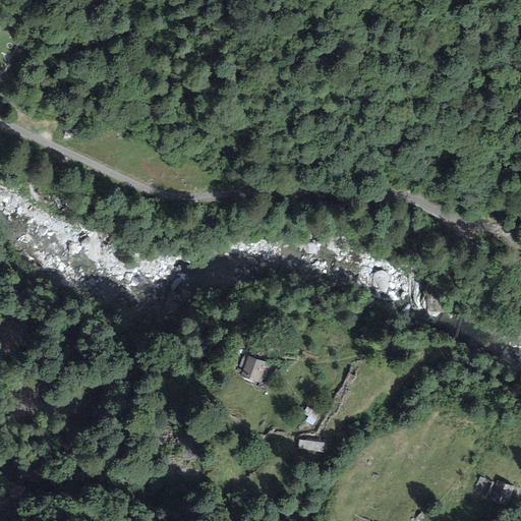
[(73,134),(65,132),(63,140),(71,143),(73,134)]
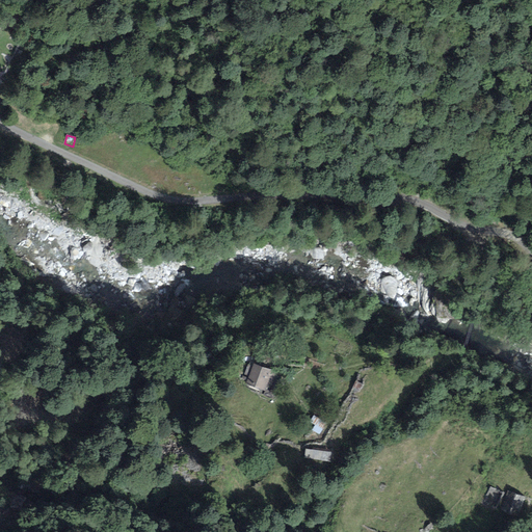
[(265,392),(273,371),(248,362),(242,377),(247,379),(245,384),(265,392)]
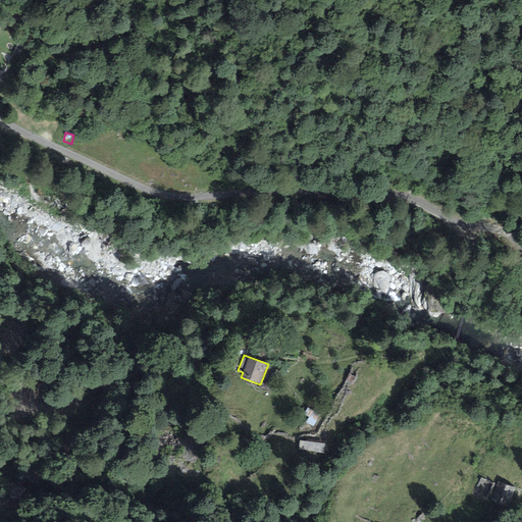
[(356,378),(350,373),(346,379),(352,383),(356,378)]
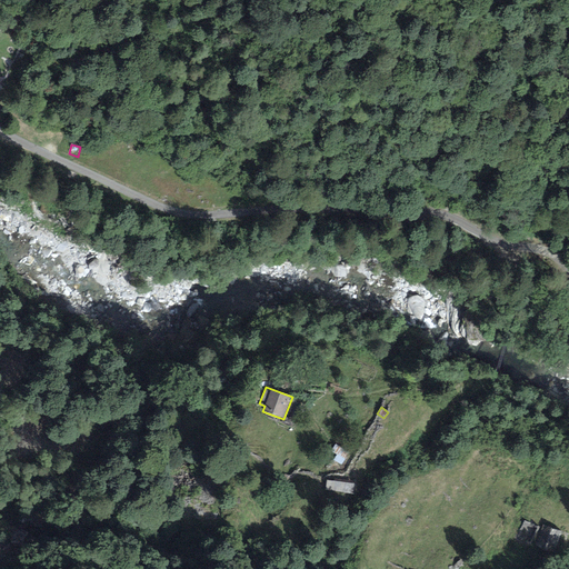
[(350,452),(335,445),(330,452),(346,460),(350,452)]
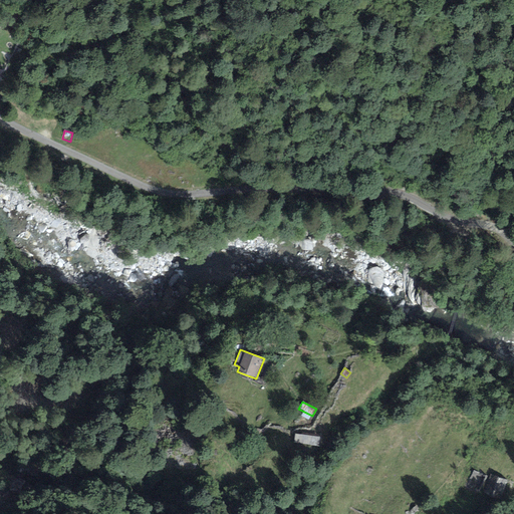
[(320,437),(295,433),(294,442),(318,446),(320,437)]
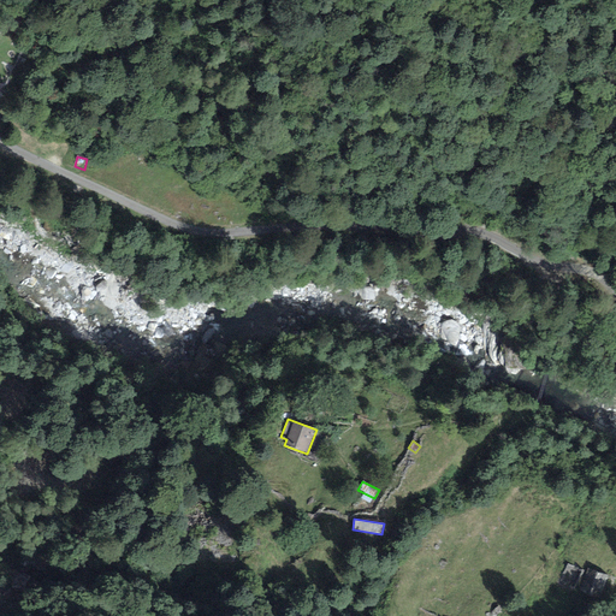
[(609,575),(587,568),(580,591),(602,597),(609,575)]
